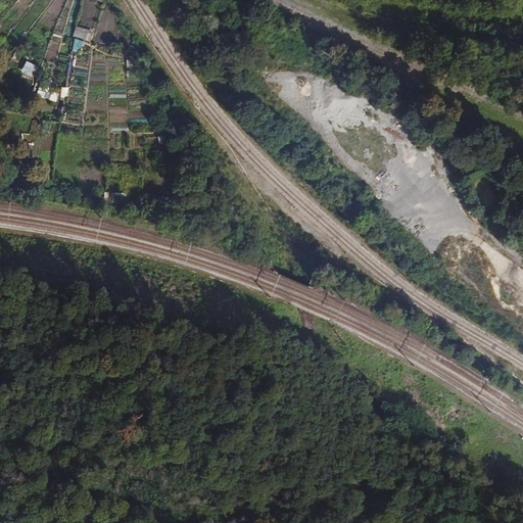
[(19,17),(29,11),(20,0),(12,6),(19,17)]
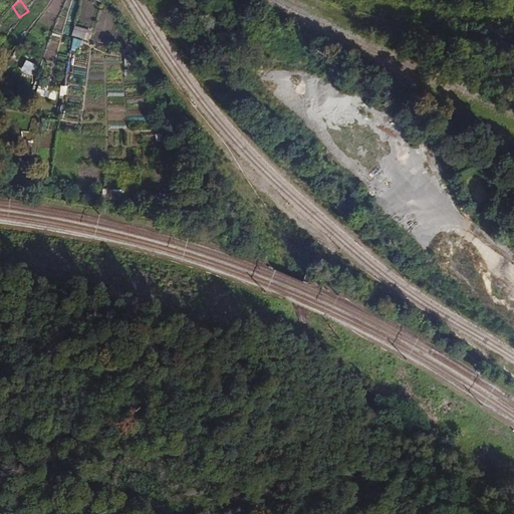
[(75,26),(73,35),(86,38),(88,29),(75,26)]
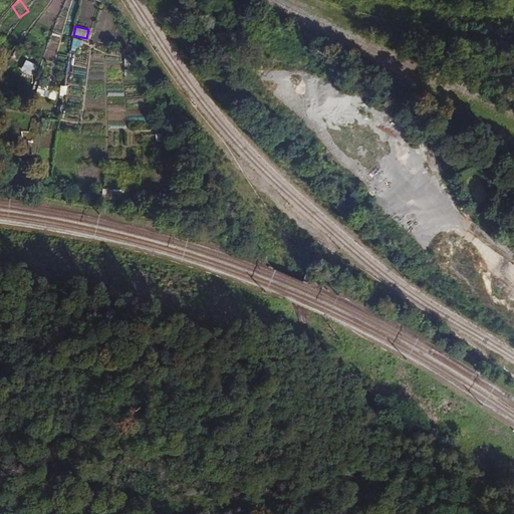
[(74,38),(71,51),(79,53),(82,40),(74,38)]
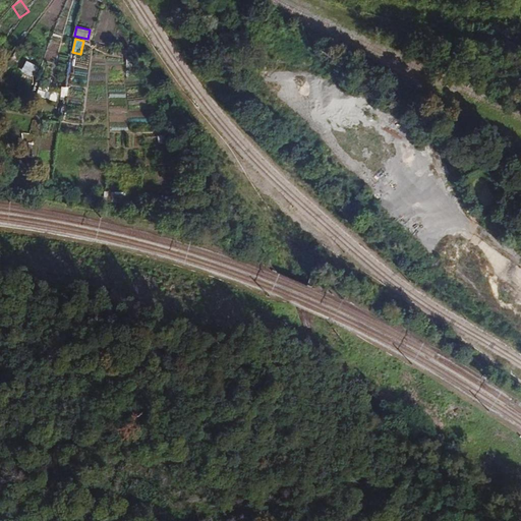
[(21,78),(36,83),(41,66),(26,62),(21,78)]
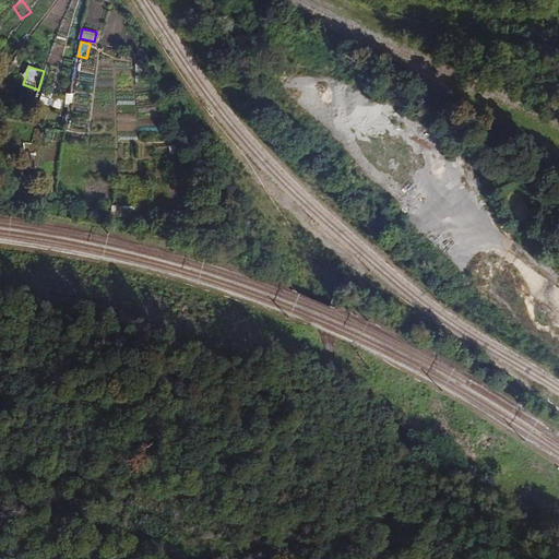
[(40,100),(49,104),(54,93),(45,90),(40,100)]
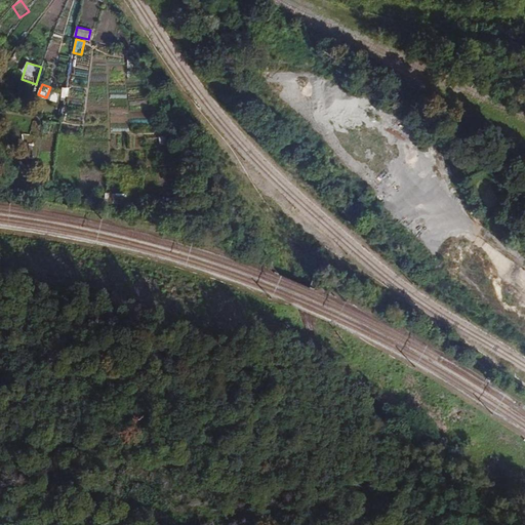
All buildings are outlined.
